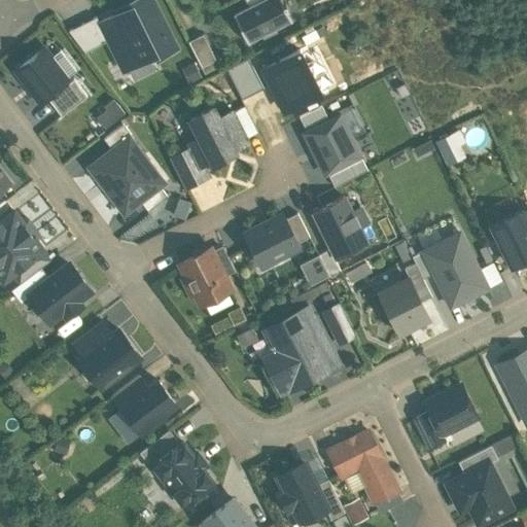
[(108,40),(123,71),(175,46),(152,0),(133,0),(97,18),(108,40)]
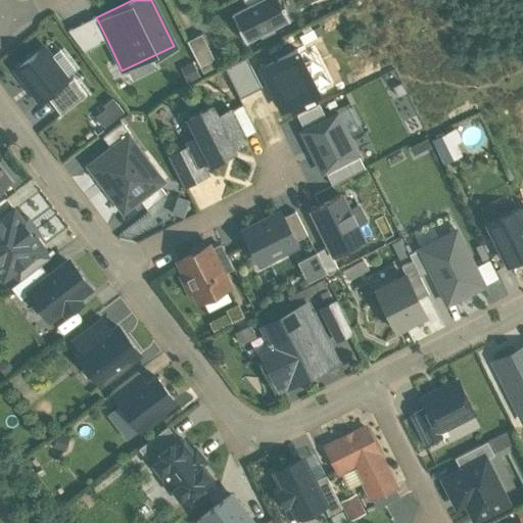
[(279,0),(259,0),(231,14),(246,44),(290,21),(284,9),(285,8),(283,4),(282,5),(279,0)]
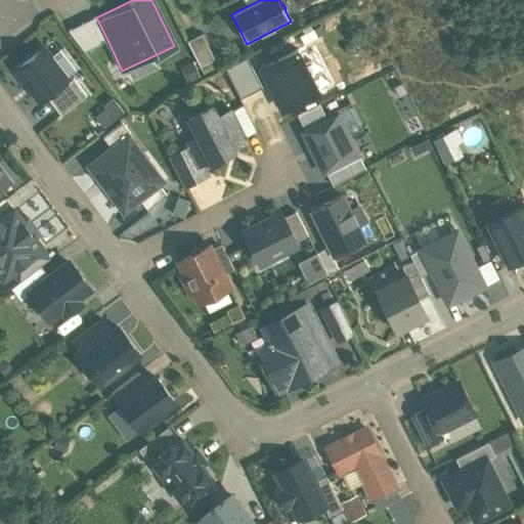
[(107,40),(96,17),(70,32),(86,51),(107,40)]
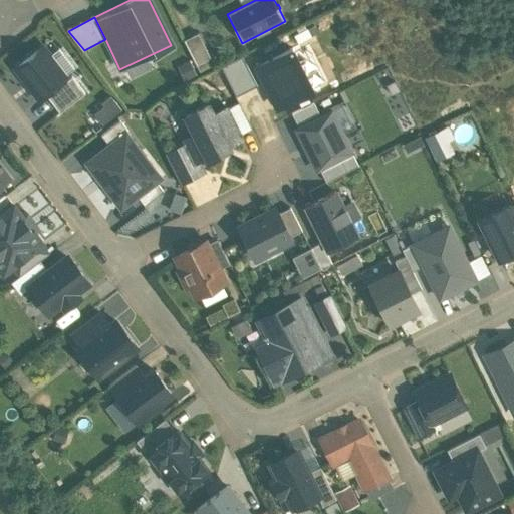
[(43,40),(49,51),(64,43),(58,32),(43,40)]
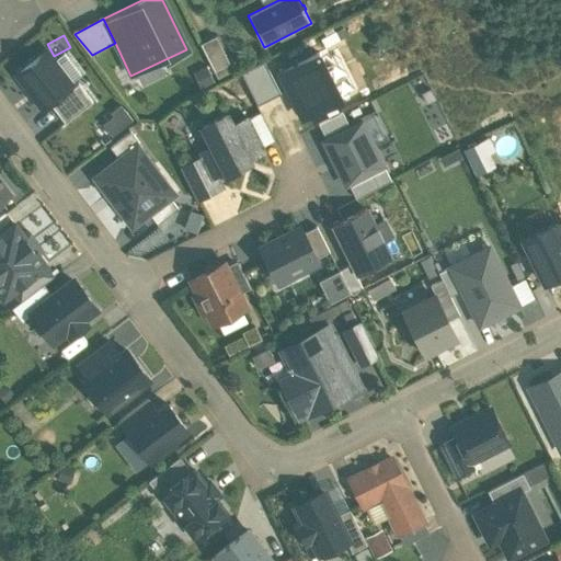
[(216,37),(201,45),(214,72),(230,65),(216,37)]
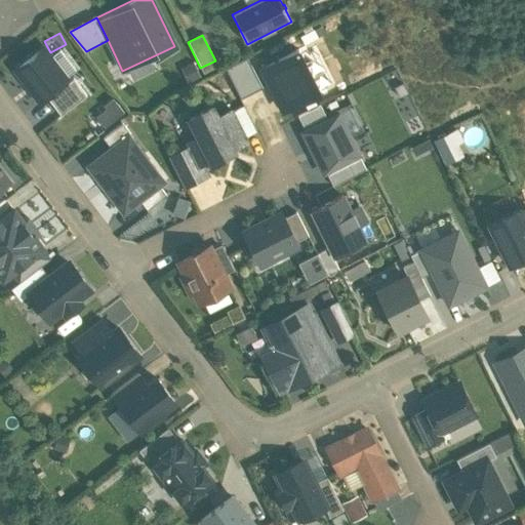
[(69,82),(43,48),(15,70),(39,102),(46,96),(47,98),(69,82)]
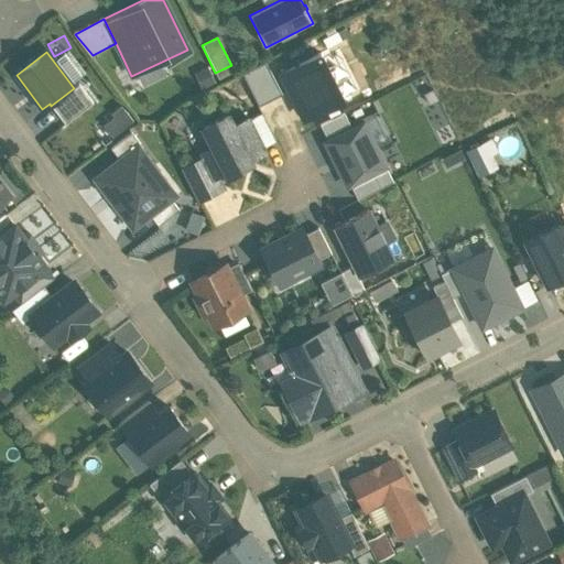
[(285,75),(306,116),(340,99),(327,73),(320,57),(285,75)]
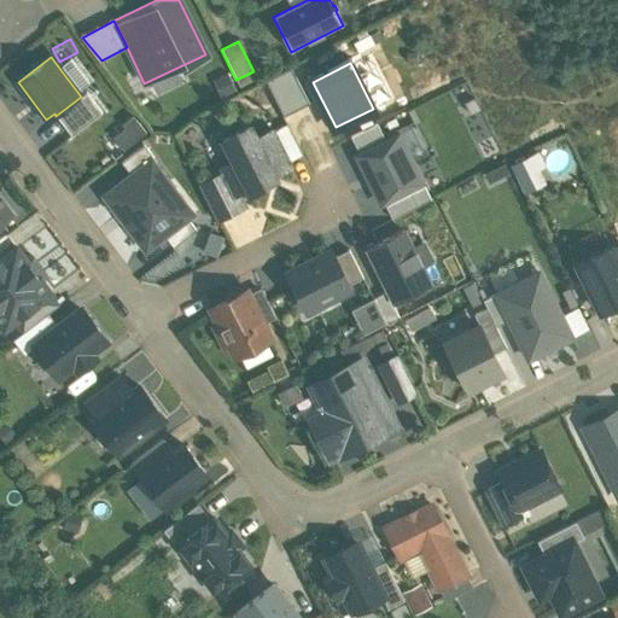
[(266,82),(284,117),(309,105),(292,69),(266,82)]
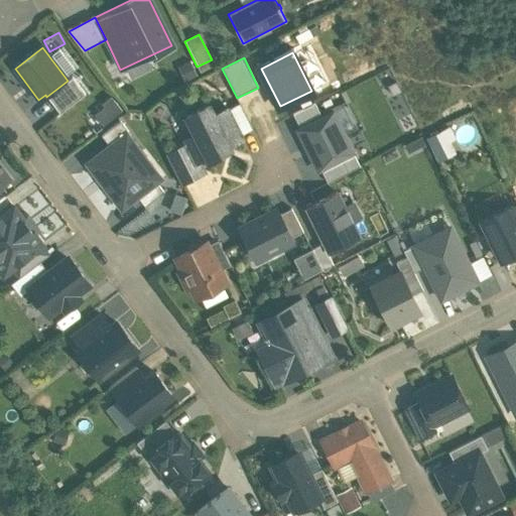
[(299,67),(311,91),(313,94),(329,87),(314,58),(299,67)]
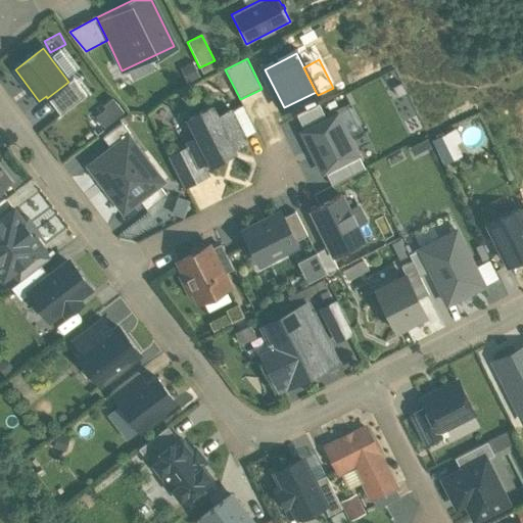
[(68,82),(47,98),(60,115),(86,95),(74,79),(68,82)]
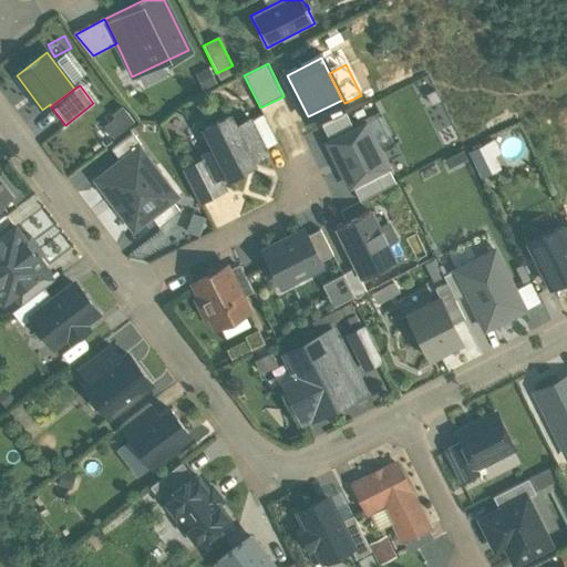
[(106,125),(115,137),(136,122),(127,110),(106,125)]
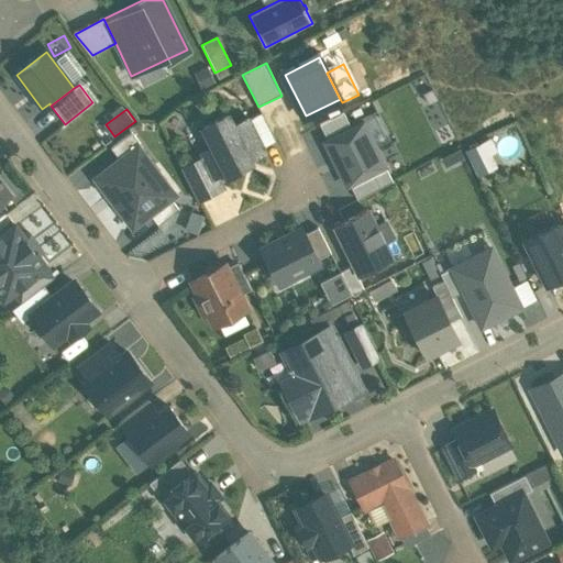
[(228,116),(203,128),(213,147),(224,172),(227,175),(251,163),(249,159),(233,128),(228,116)]
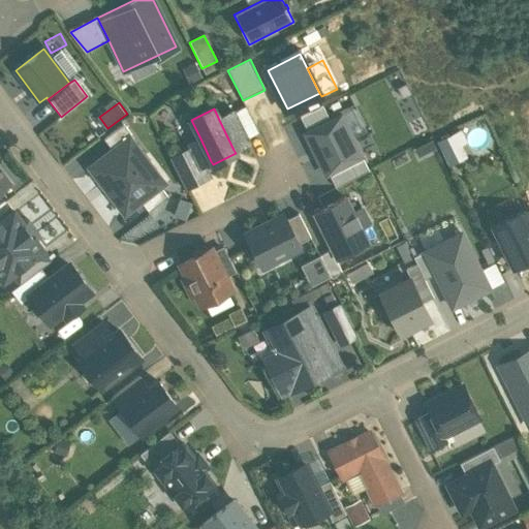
[(322,109),(301,119),(306,129),(328,119),(322,109)]
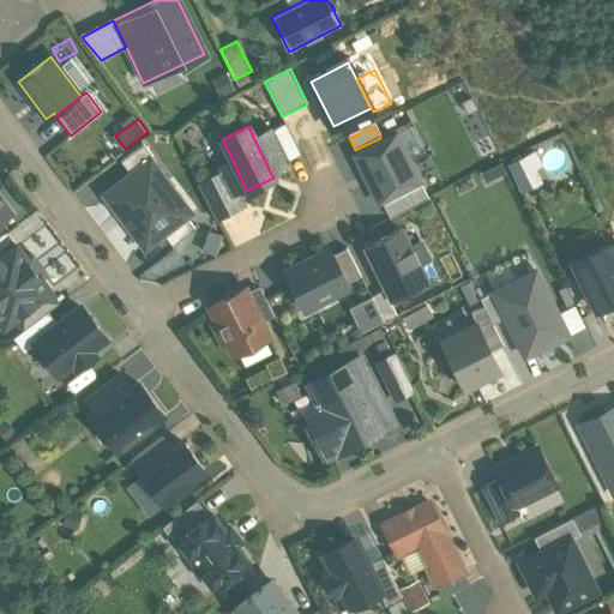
[(288,166),(270,131),(254,139),(271,174),(288,166)]
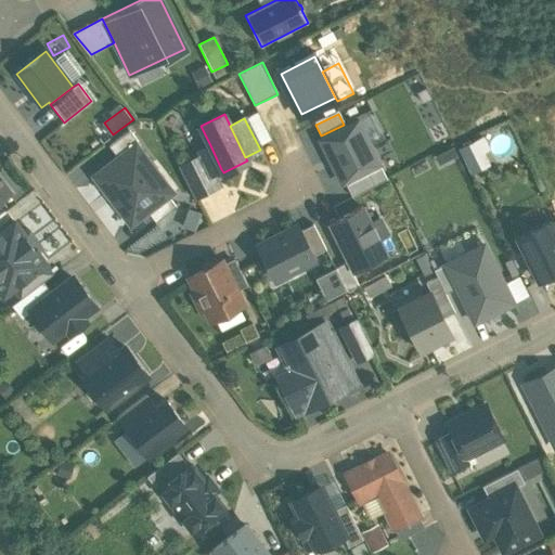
[(359,125),(322,143),(344,184),(379,166),(359,125)]
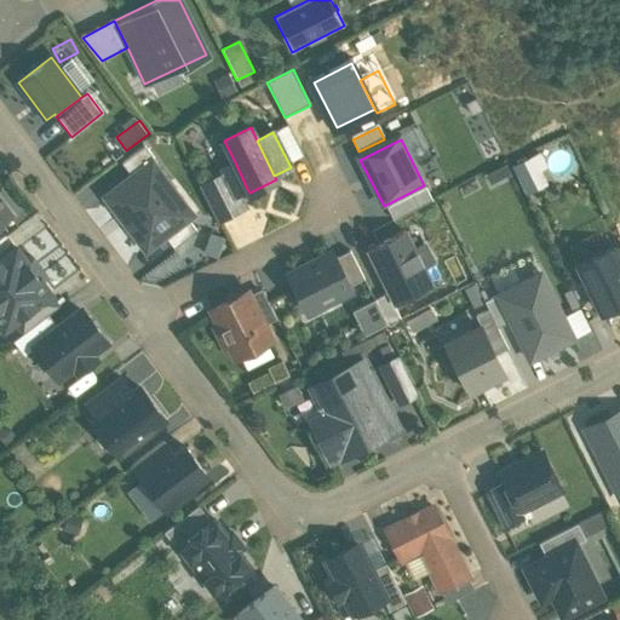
[(121,164),(131,177),(151,161),(155,159),(145,147),(121,164)]
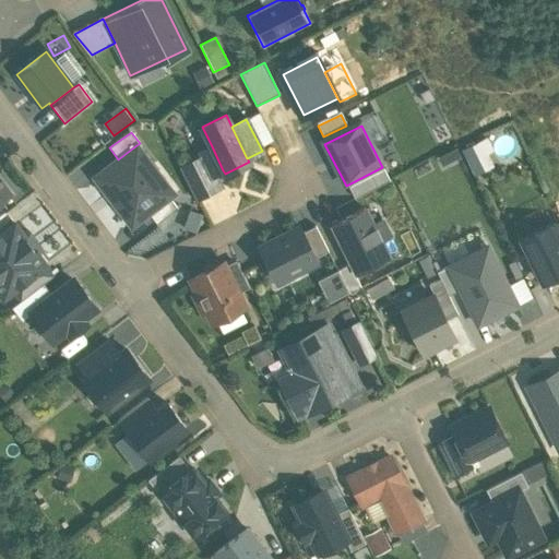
[(474,175),(497,166),(485,139),(462,149),(474,175)]
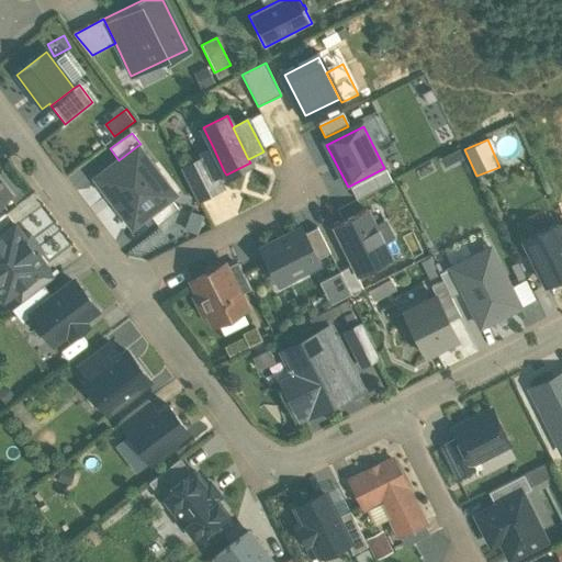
[(94,179),(132,228),(149,215),(170,199),(169,199),(173,195),(153,167),(153,166),(137,146),(119,160),(94,179)]
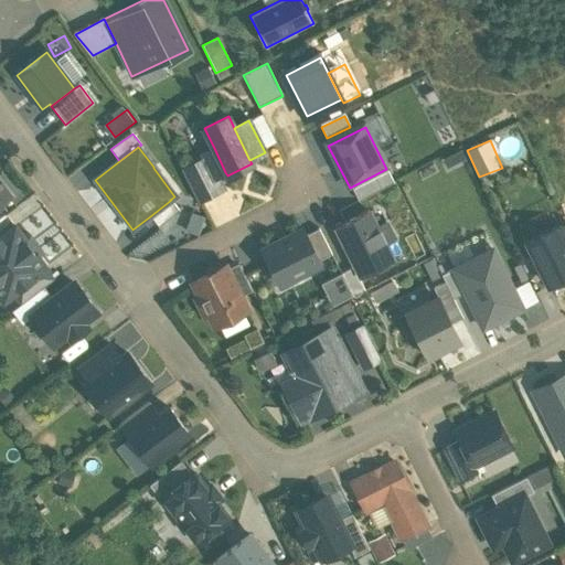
[(214,148),(202,153),(204,159),(214,178),(216,177),(225,172),(214,148)]
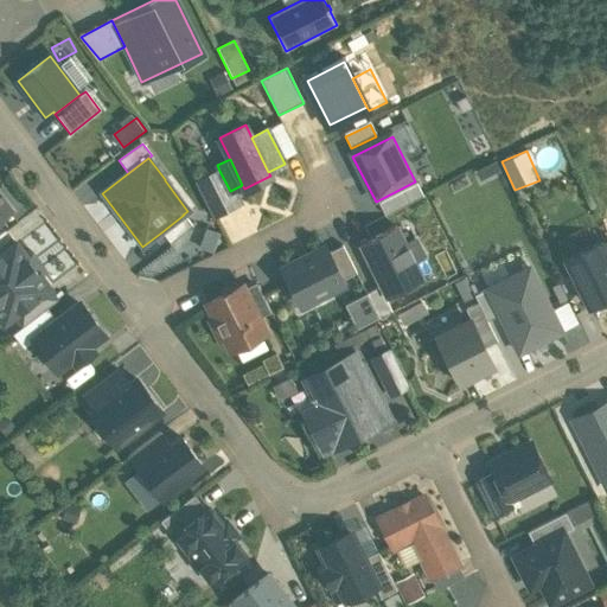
[(219,171),(196,183),(212,216),(238,203),(232,190),(230,191),(219,171)]
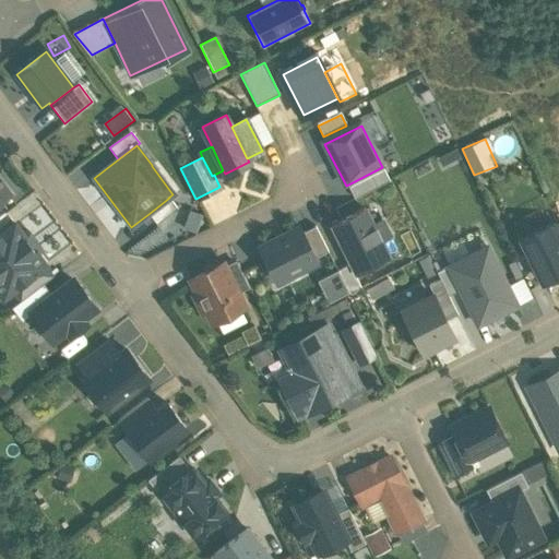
[(348,187),(354,200),(391,182),(384,169),(348,187)]
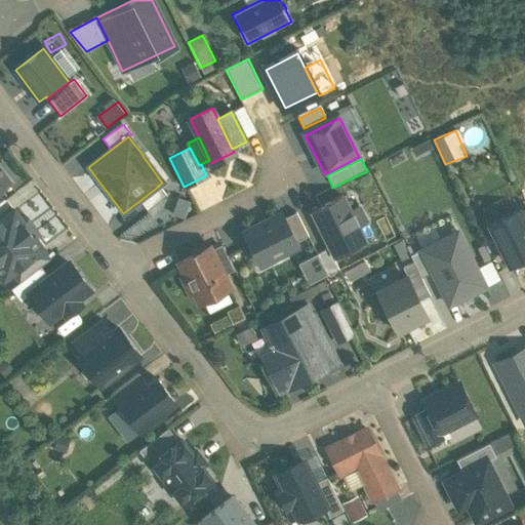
[(159,186),(139,201),(147,210),(166,196),(159,186)]
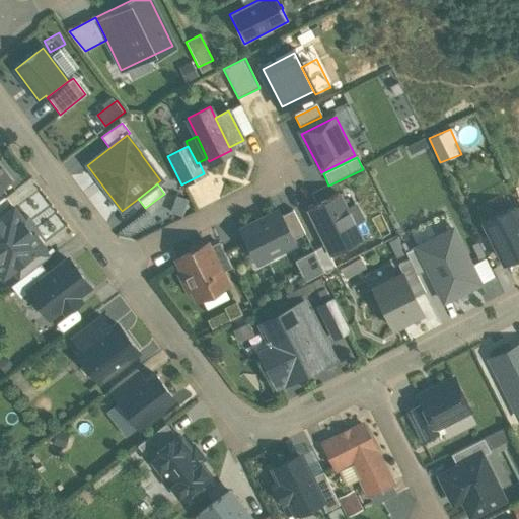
[(308,209),(331,253),(361,238),(355,225),(363,221),(356,206),(348,210),(339,194),(308,209)]
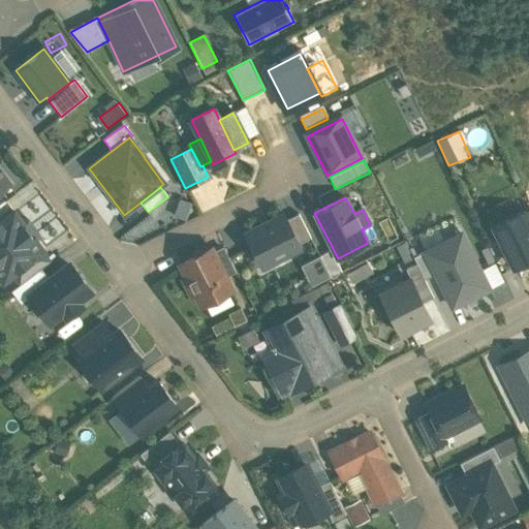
[(0,207),(0,222),(13,212),(6,203),(0,207)]
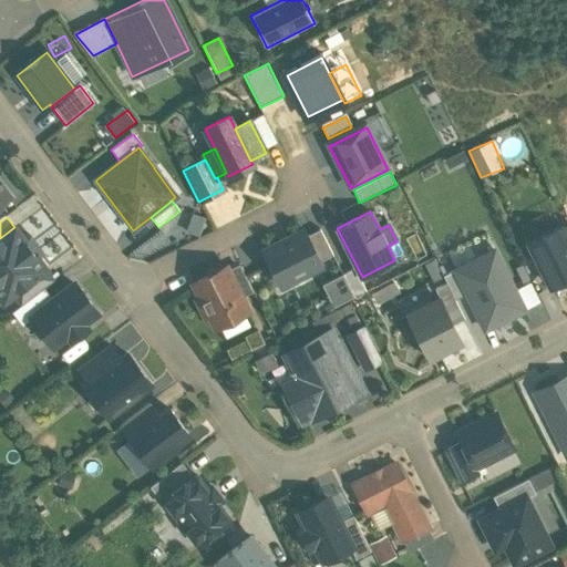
[(13,294),(47,268),(14,227),(0,238),(0,296),(3,301),(13,294)]
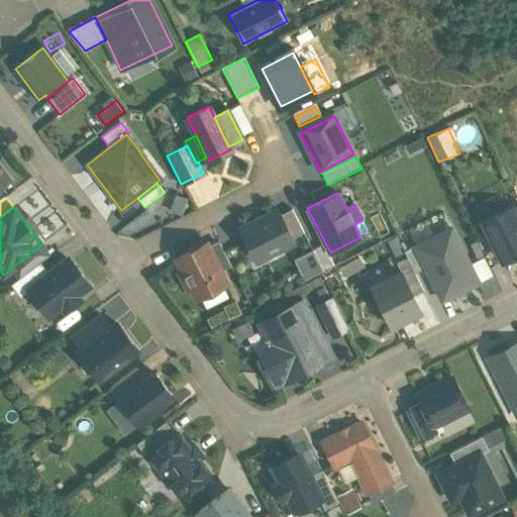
[(509,207),(482,221),(502,261),(516,252),(516,222),(510,209),(509,207)]
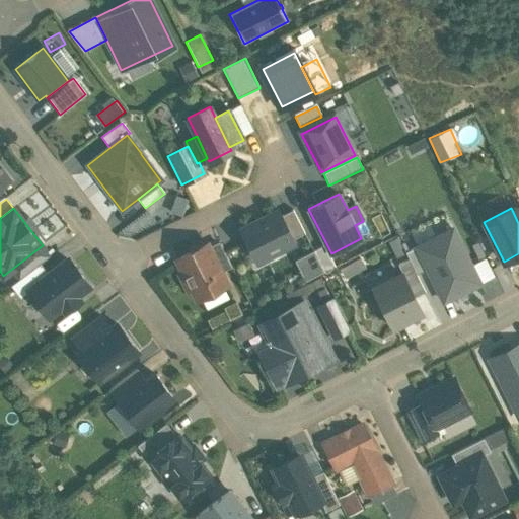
[(293,210),(281,217),(292,240),(305,233),(293,210)]
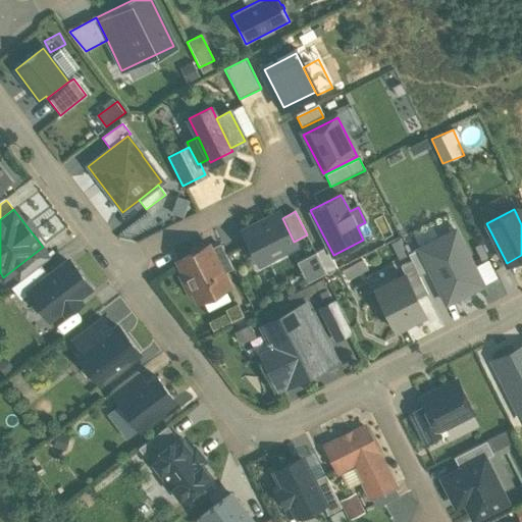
[(279,212),(242,230),(259,264),(296,245),(282,218),(279,212)]
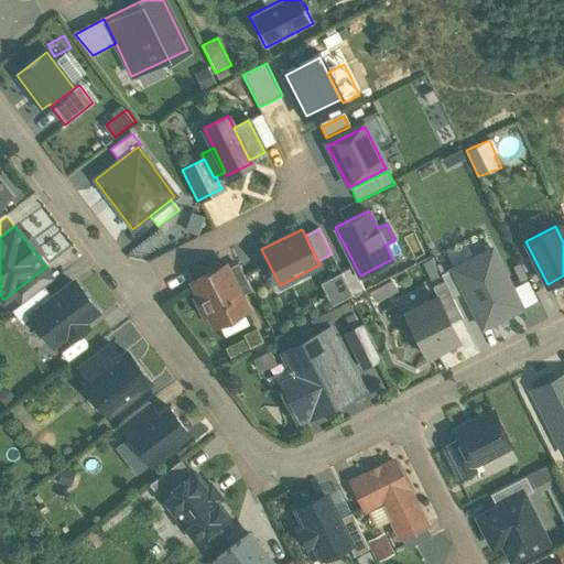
[(523,307),(494,249),(453,270),(483,327),(523,307)]
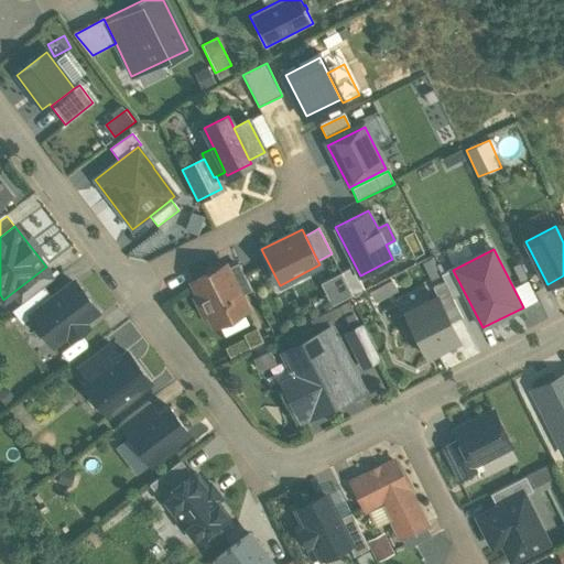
[(225,266),(193,281),(201,295),(196,297),(204,314),(208,312),(215,325),(246,308),(225,266)]
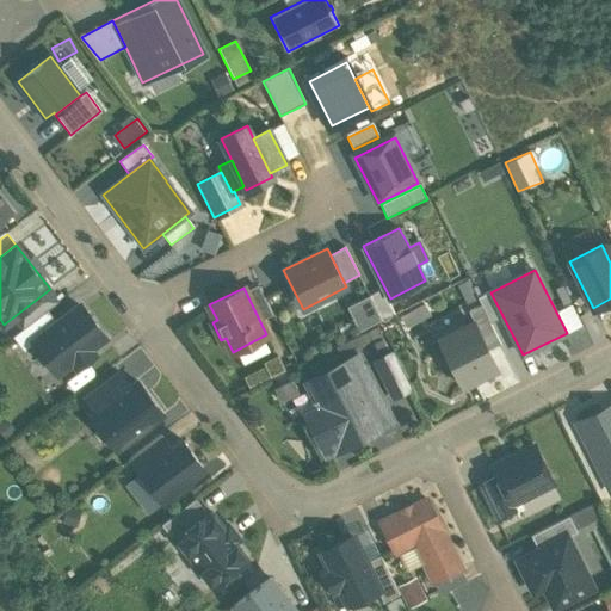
[(59,301),(50,289),(14,316),(23,328),(47,309),(59,301)]
